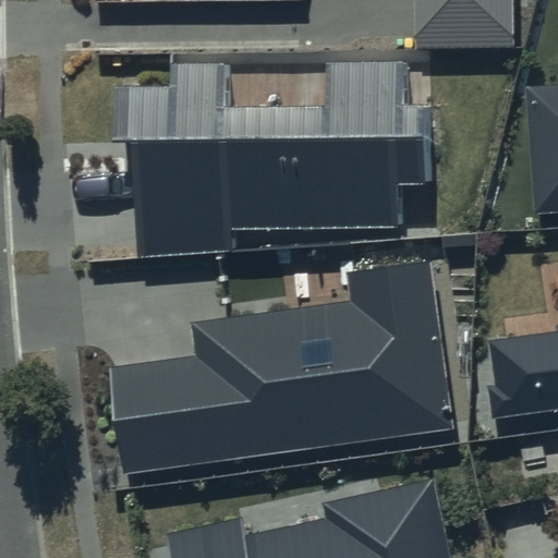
[(514,0),(415,0),(416,49),(516,47),(514,0)]
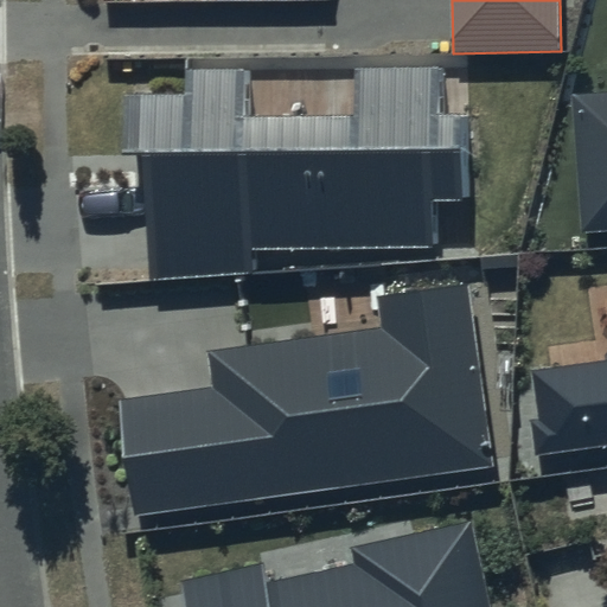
[(249,69),(185,69),(184,95),(127,95),(121,153),(138,152),(151,280),(254,270),(254,250),(435,247),(433,199),(472,198),(468,114),(441,113),(441,70),(353,68),(351,116),(248,115),(249,69)]
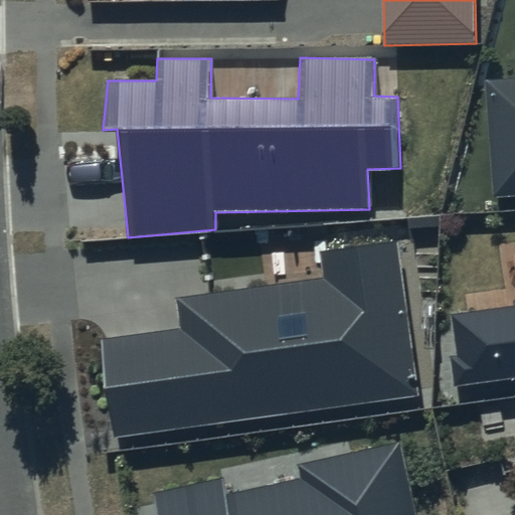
[(514,78),(487,80),(496,196),(514,194),(514,78)]
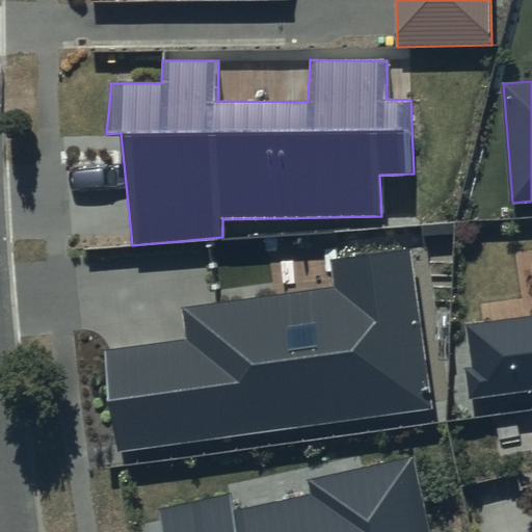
[(335,286),(183,307),(187,339),(105,350),(118,450),(431,406),(409,249),(330,260),(335,286)]
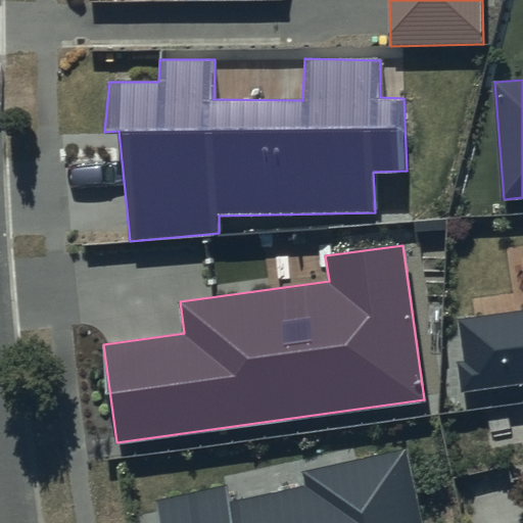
[(522,307),(458,318),(464,362),(457,363),(461,392),(522,383),(522,307)]
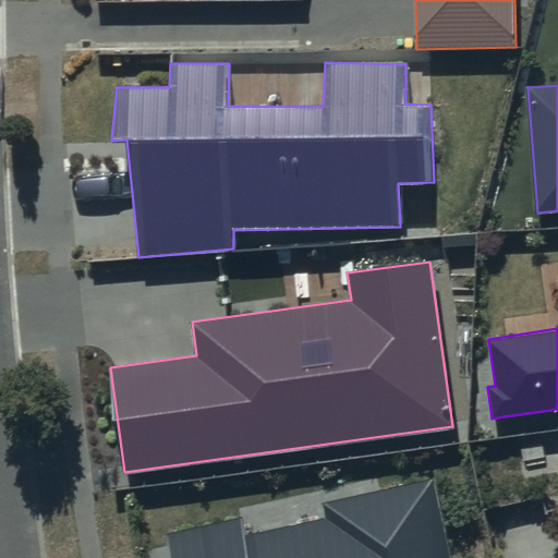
[(240,520),(168,535),(172,557),(451,557),(435,478),(323,502),(326,519),(243,536),(240,520)]
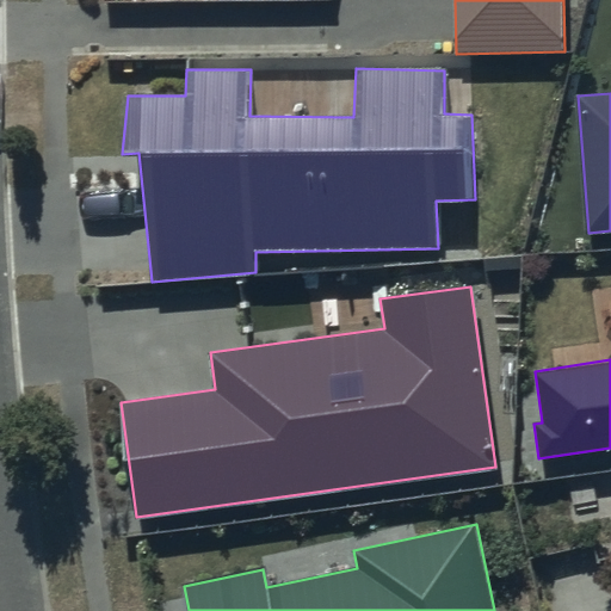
All buildings are outlined.
